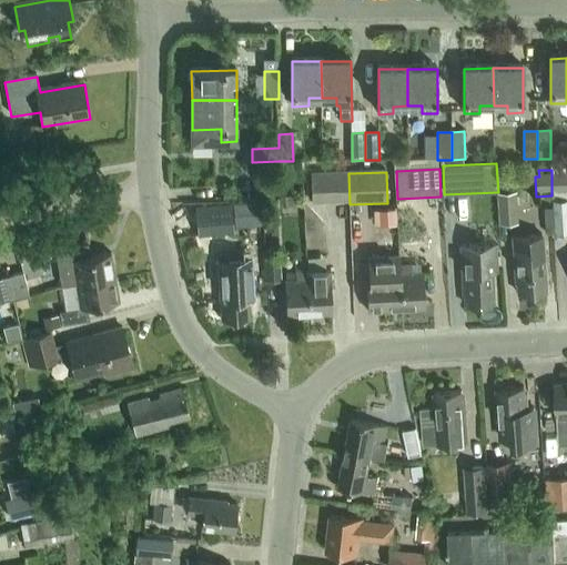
[(350,204),(348,173),(303,175),(304,201),(313,201),(313,207),(350,204)]
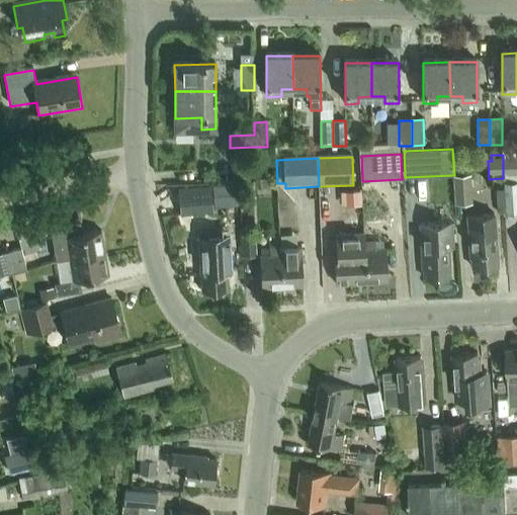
[(503,161),(503,178),(516,177),(516,160),(503,160),(503,161)]
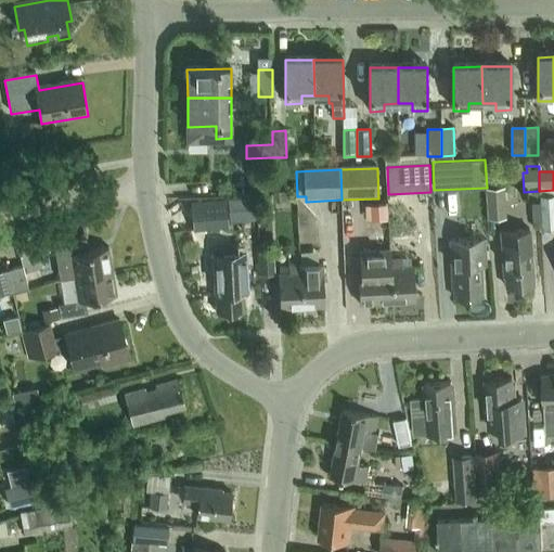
[(487,191),(488,221),(507,220),(505,190),(487,191)]
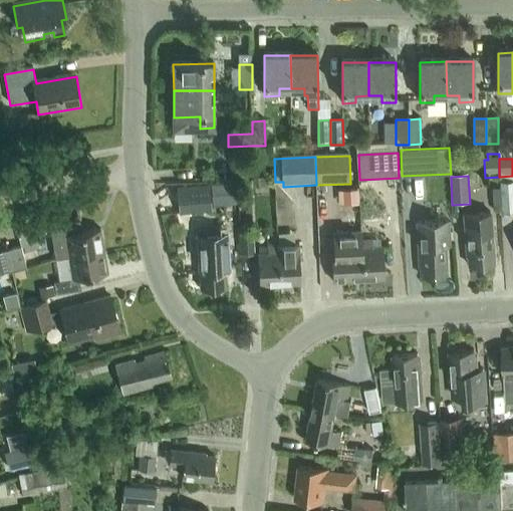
[(265,179),(254,180),(254,189),(266,189),(265,179)]
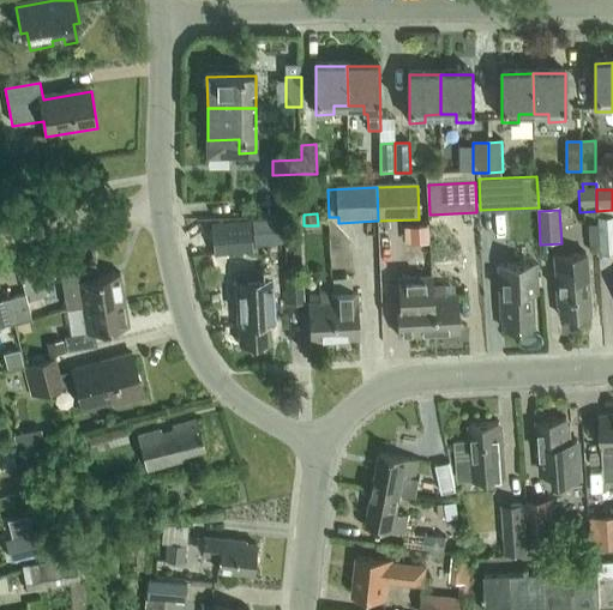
[(479,249),(478,218),(456,219),(457,251),(479,249)]
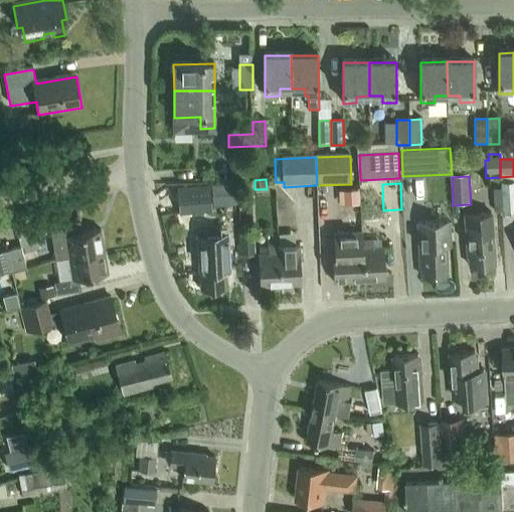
[(494,190),(495,209),(503,208),(503,215),(513,214),(513,183),(502,184),(502,190),(494,190)]
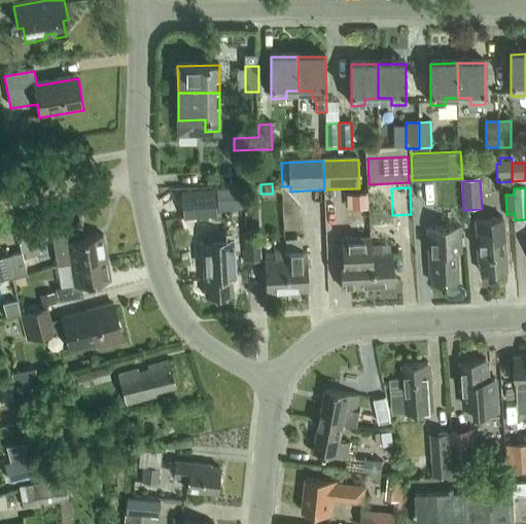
[(242,190),(217,191),(218,214),(243,212),(242,190)]
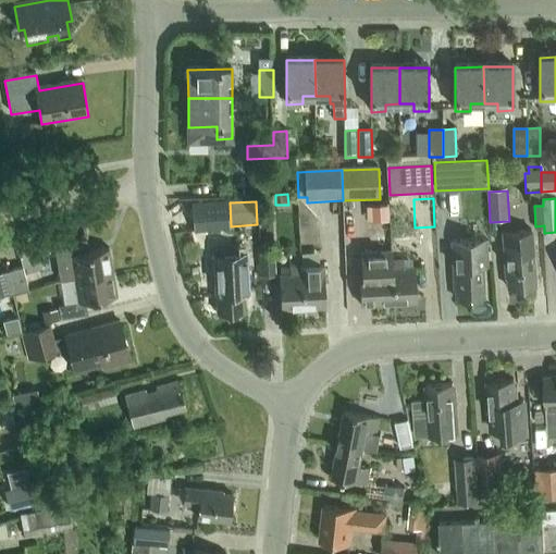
[(227,204),(193,207),(195,232),(230,230),(227,204)]
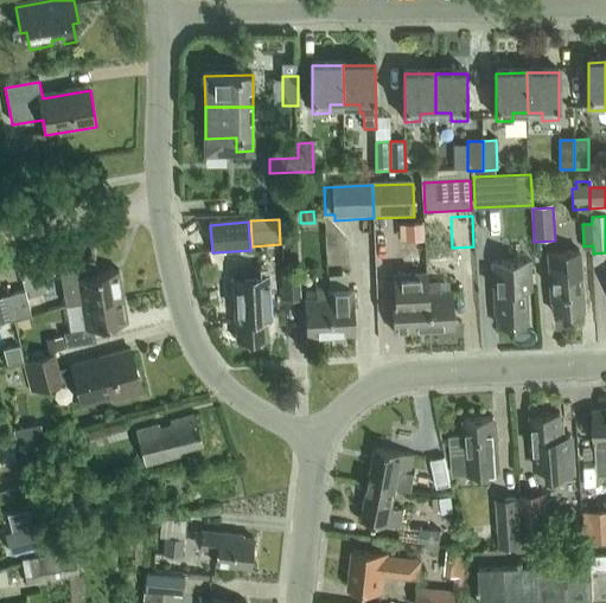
[(422,225),(400,226),(401,242),(423,241),(422,225)]
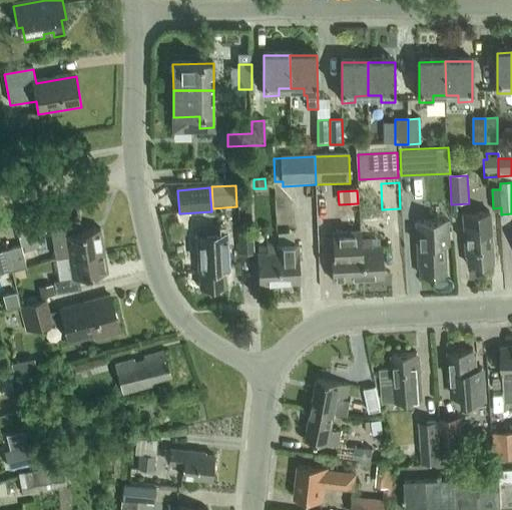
[(493,267),(491,235),(490,213),(464,215),(466,259),(468,258),(469,268),(493,267)]
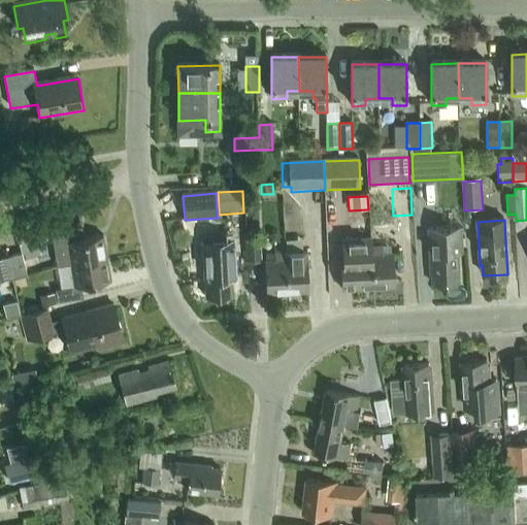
[(103,237),(85,240),(83,228),(52,233),(58,268),(72,266),(107,260),(103,237)]
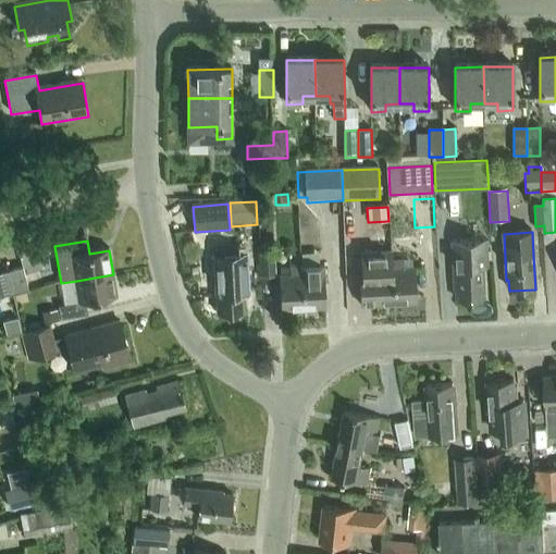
[(452,244),(452,246),(454,292),(457,292),(458,303),(483,302),(482,268),(487,268),(486,242),(452,244)]
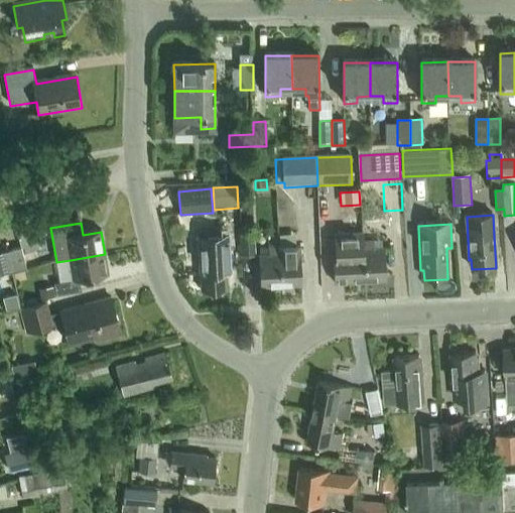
[(254,235),(241,236),(243,258),(255,257),(254,235)]
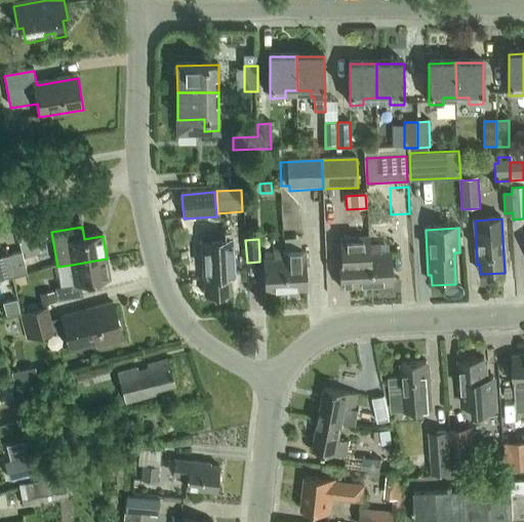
[(369,249),(368,249),(368,239),(338,240),(339,256),(340,290),(372,288),(369,249)]
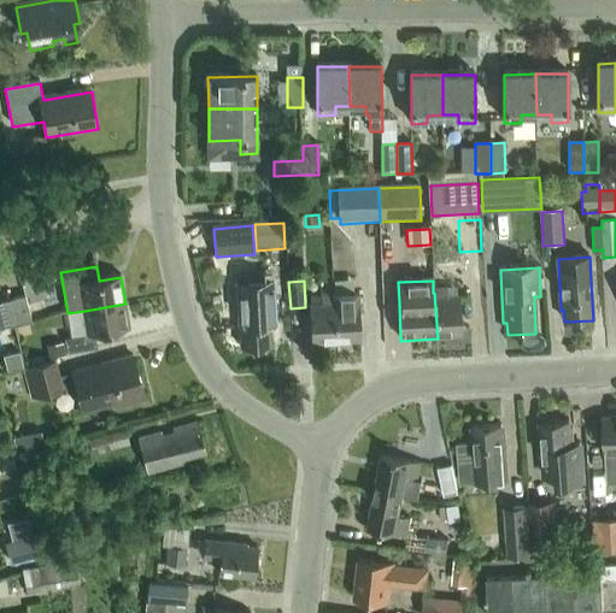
[(447,292),(434,293),(438,339),(462,337),(459,299),(449,299),(447,292)]
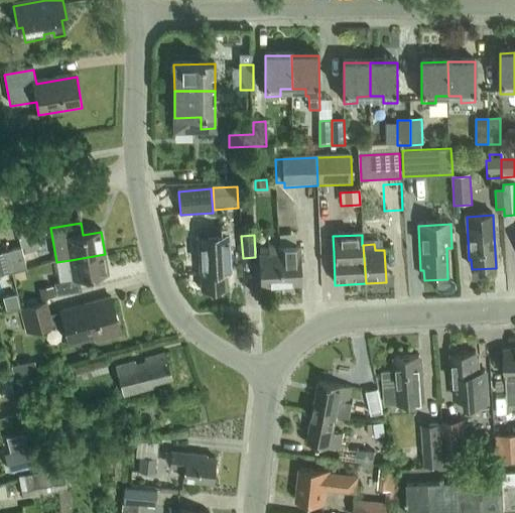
[(202,292),(226,291),(224,261),(213,261),(212,247),(198,247),(199,282),(202,282),(202,292)]
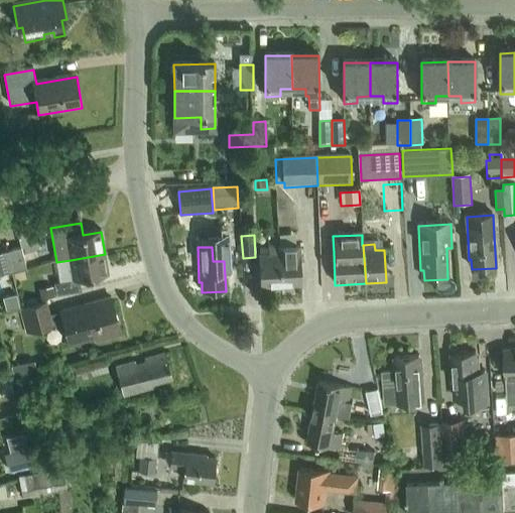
[(279,249),(280,288),(301,287),(300,248),(279,249)]
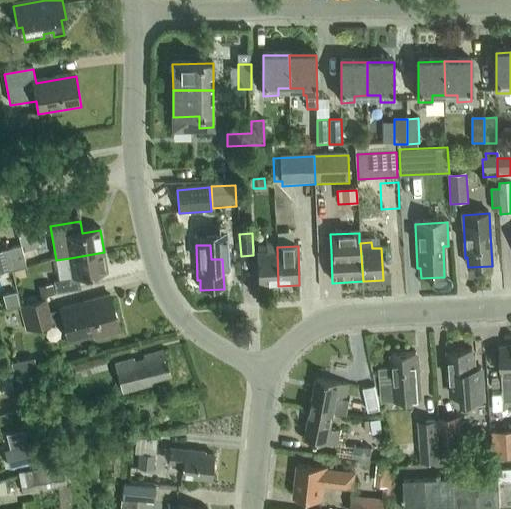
[(22,247),(8,251),(13,272),(27,268),(24,256),(22,247)]
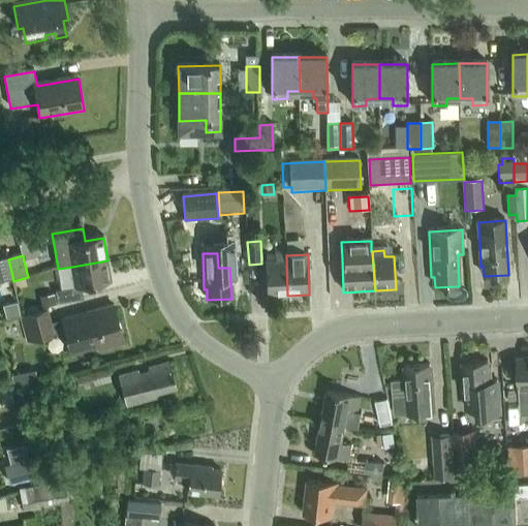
[(267,296),(287,296),(286,255),(275,256),(276,263),(265,264),(267,296)]
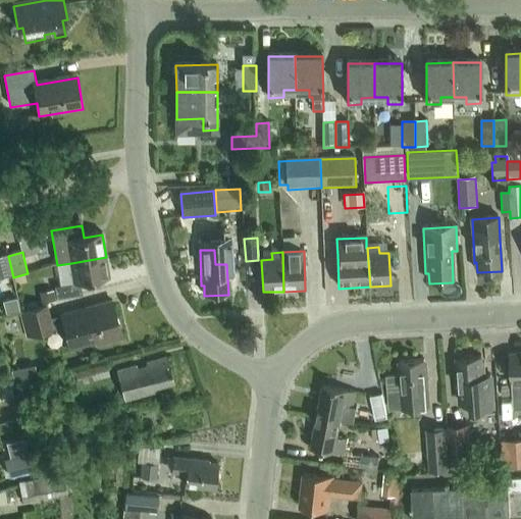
[(8,256),(0,257),(0,279),(0,280),(13,277),(8,256)]
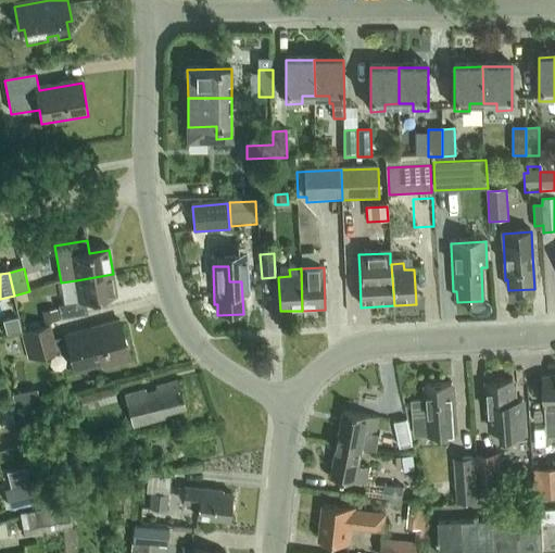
[(117,298),(113,274),(76,280),(79,303),(59,308),(61,321),(89,316),(87,303),(117,298)]
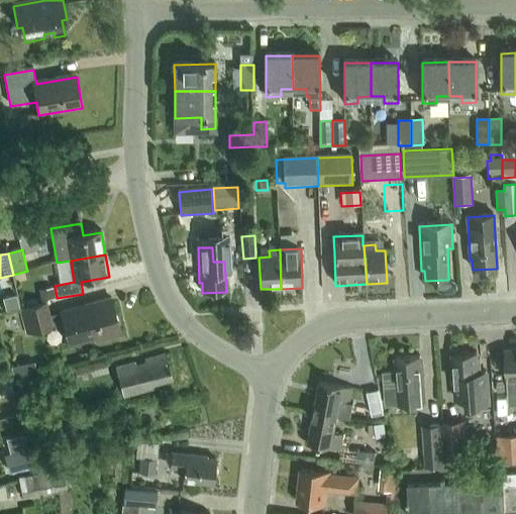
[(54,289),(40,291),(41,302),(56,299),(54,289)]
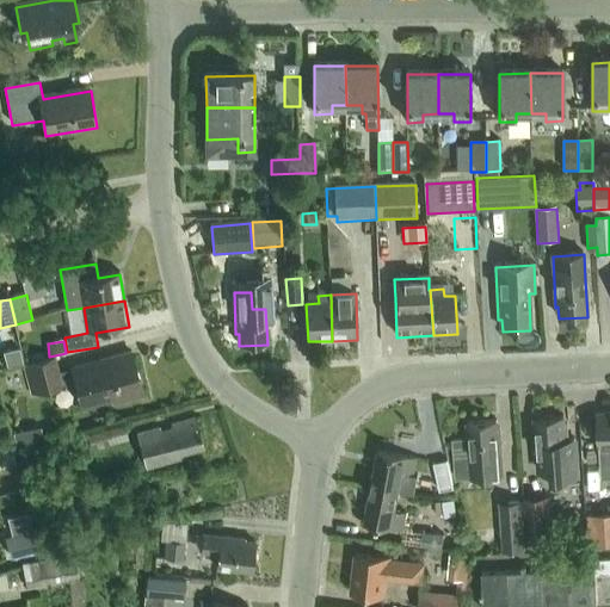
[(115,407),(145,398),(133,354),(59,375),(55,359),(24,367),(32,396),(76,384),(82,409),(114,401),(115,407)]
